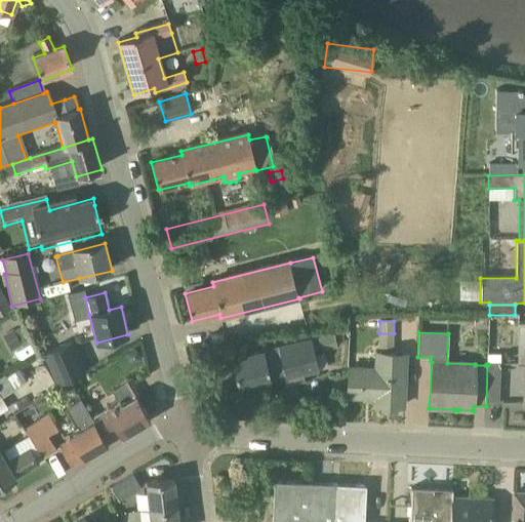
[(19,334),(4,344),(12,359),(29,350),(19,334)]
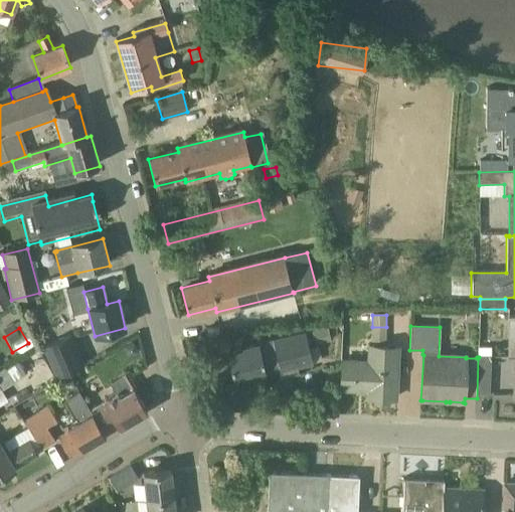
[(315,346),(331,342),(328,329),(312,332),(315,346)]
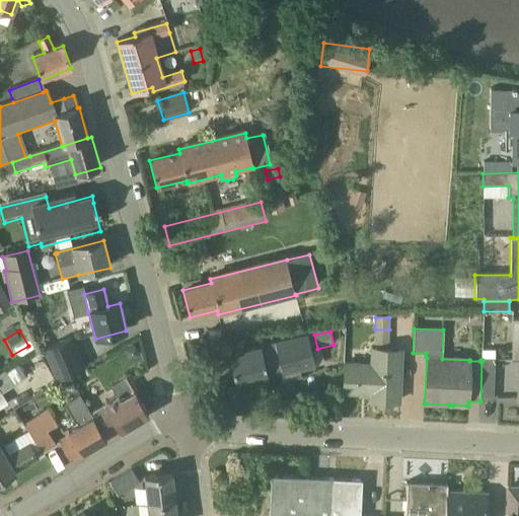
[(312,352),(308,337),(272,345),(272,347),(245,353),(245,355),(229,358),(235,384),(247,381),(248,383),(281,375),(282,383),(301,379),(300,371),(315,368),(315,367),(312,352)]
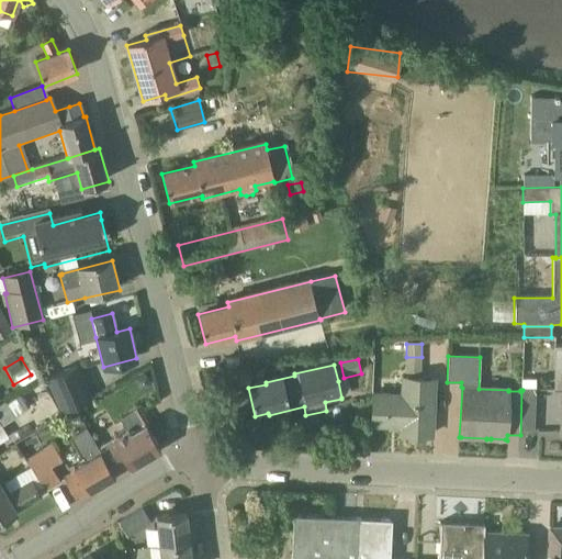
[(76,369),(46,383),(59,413),(89,399),(76,369)]
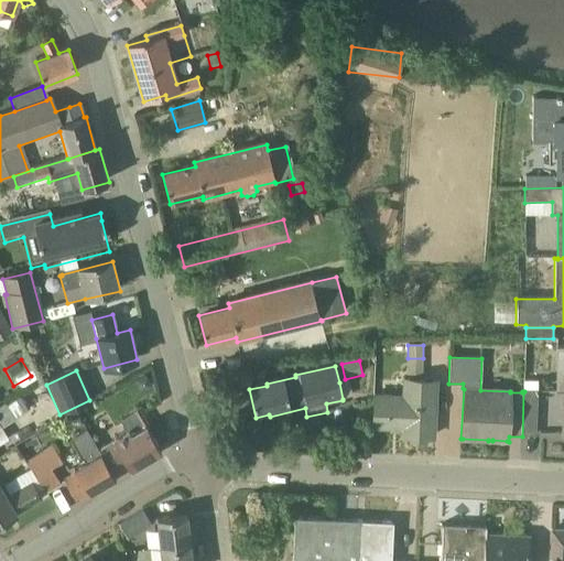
[(147,377),(136,381),(139,389),(144,390),(151,387),(147,377)]
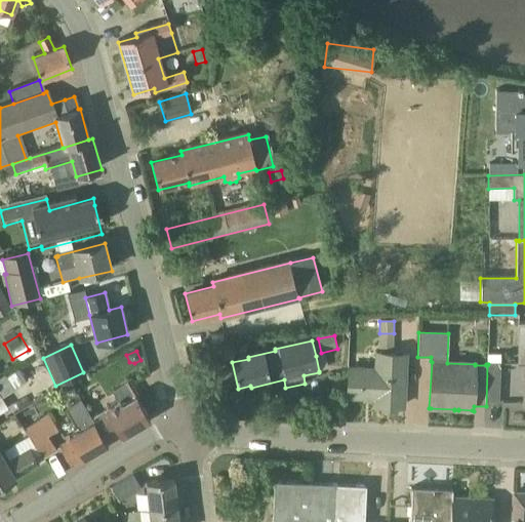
[(406,356),(376,355),(375,370),(349,369),(348,399),(374,400),(373,406),(404,407),(406,356)]
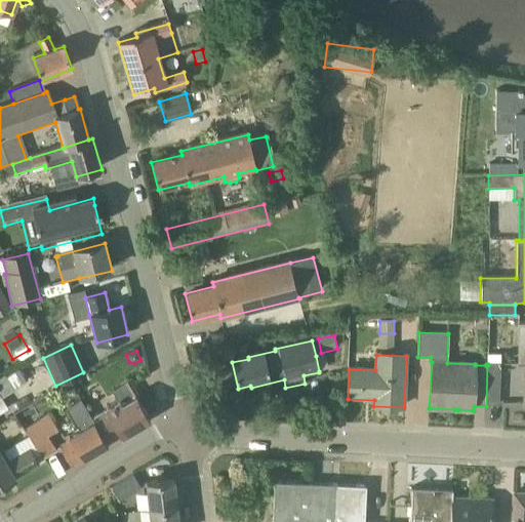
[(488,364),(500,364),(500,356),(488,356),(488,364)]
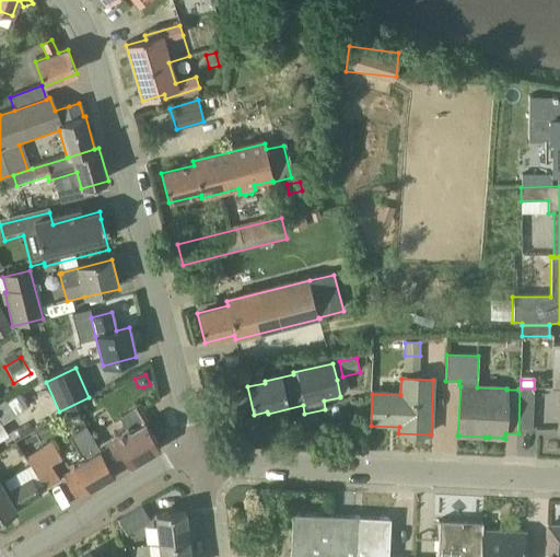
[(521,389),(520,390),(518,433),(532,434),(534,389),(521,389)]
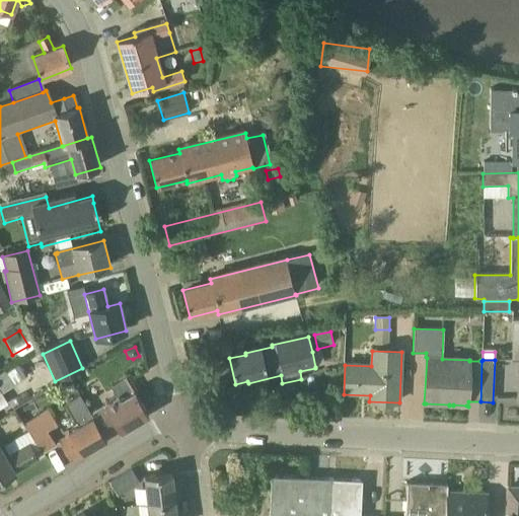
[(0,374),(0,395),(0,396),(15,387),(5,371),(0,374)]
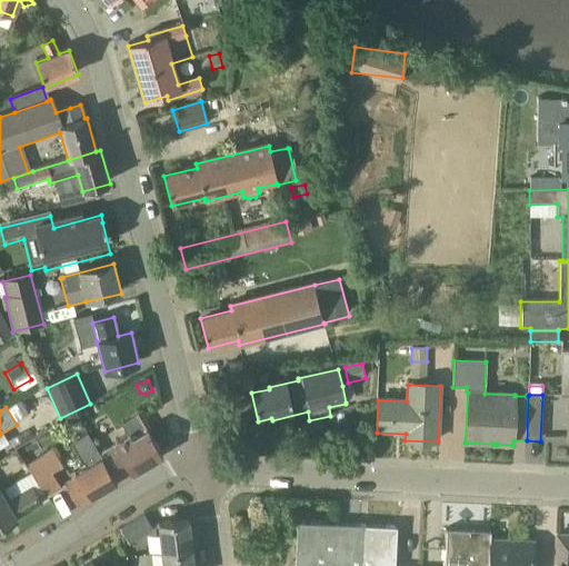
[(162,456),(147,430),(145,432),(136,417),(121,426),(128,437),(113,445),(115,447),(99,456),(100,459),(116,483),(131,474),(131,475),(162,456)]
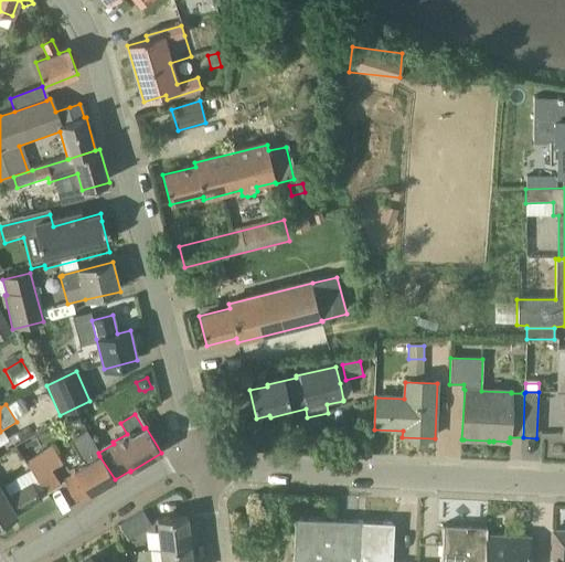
[(70,441),(84,465),(70,474),(72,478),(64,483),(76,502),(88,495),(88,496),(115,480),(115,479),(99,456),(98,453),(85,432),(70,441)]
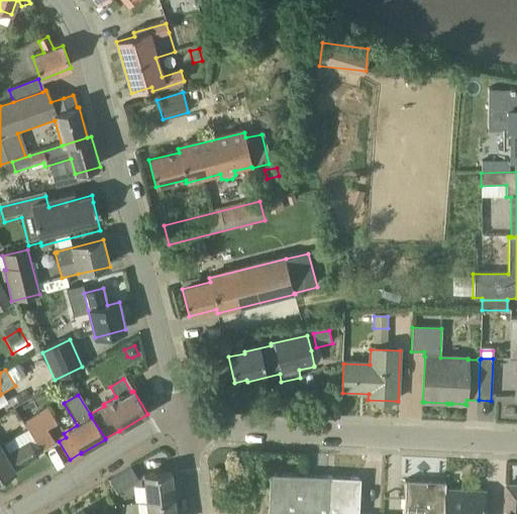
[(57,423),(47,409),(24,424),(42,453),(57,444),(46,429),(57,423)]
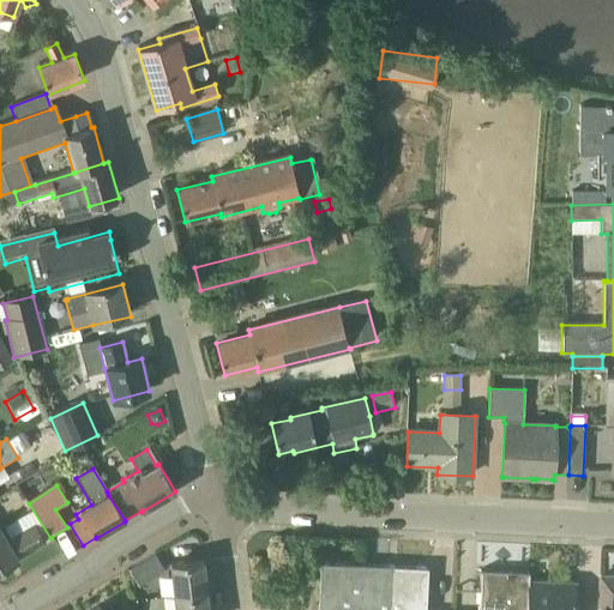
[(0,532),(0,568),(43,543),(34,526),(7,543),(0,532)]
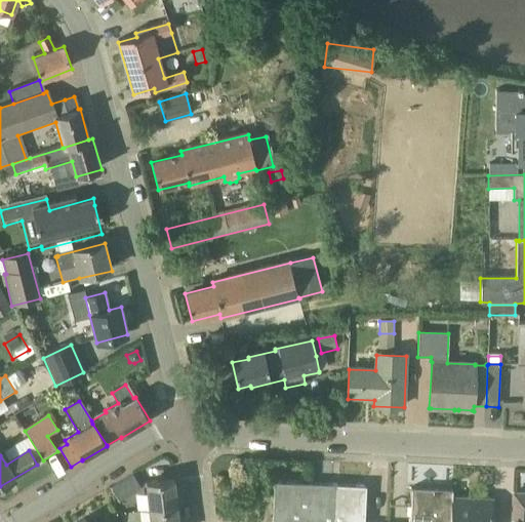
[(140,489),(133,477),(112,489),(120,503),(140,489)]
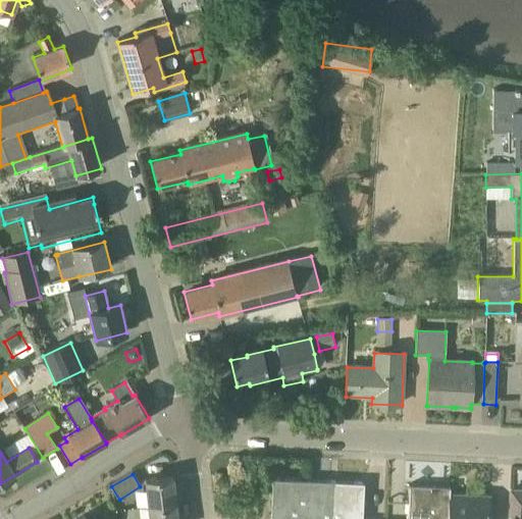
[(172,477),(145,480),(148,509),(175,506),(172,477)]
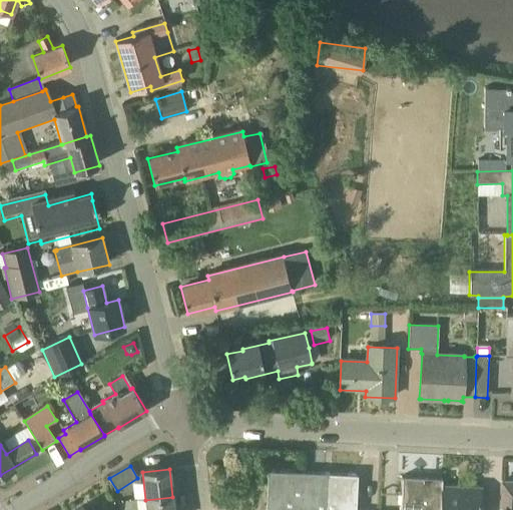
[(296,509),(299,474),(269,472),(267,509),(296,509)]
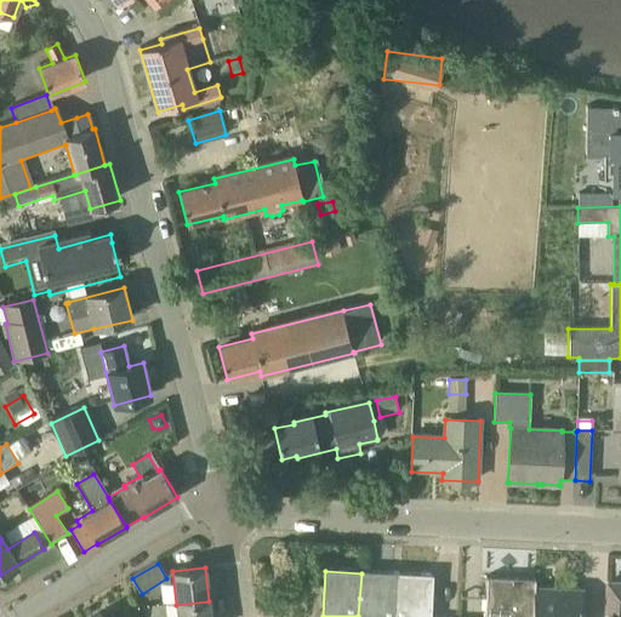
[(394,616),(397,575),(362,573),(358,616),(394,616)]
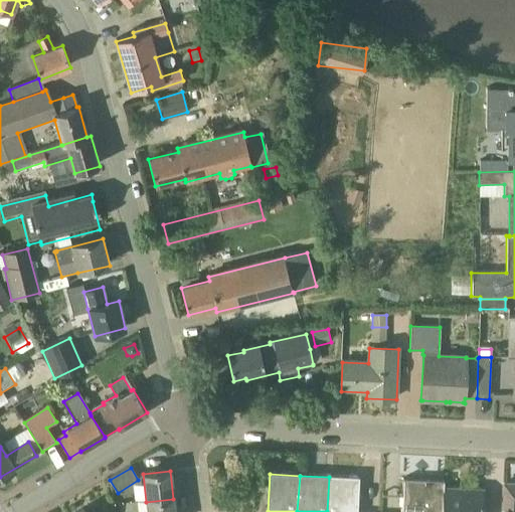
[(329,477),(327,511),(357,511),(358,479),(329,477)]
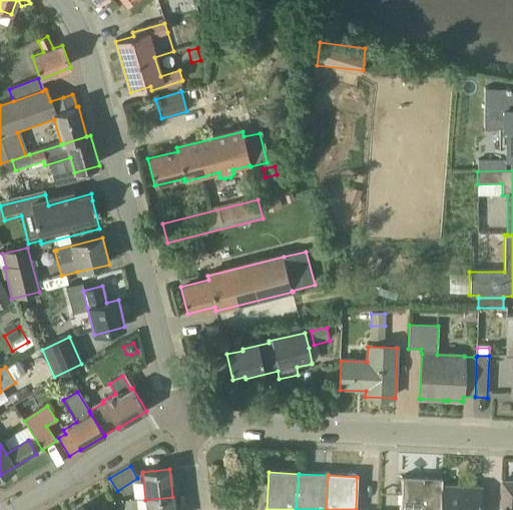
[(440,509),(442,489),(442,480),(441,480),(441,481),(403,479),(402,478),(401,494),(396,494),(395,495),(401,495),(401,497),(405,497),(405,503),(401,503),(400,509),(440,509)]
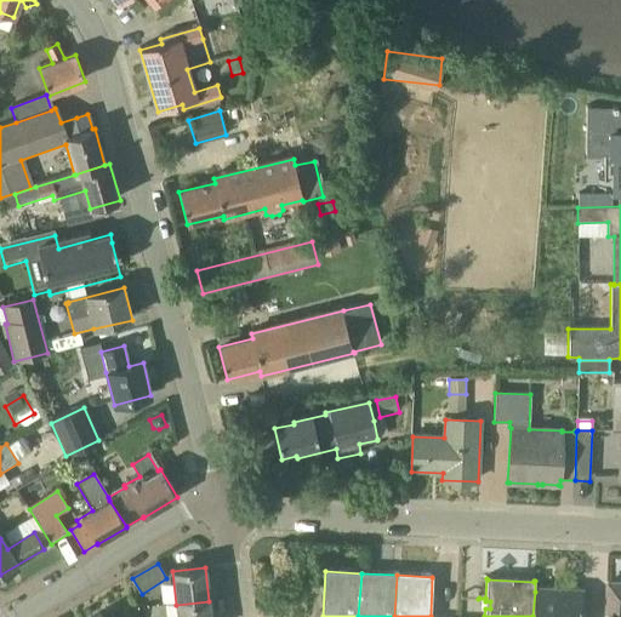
[(620,616),(620,584),(608,584),(605,616),(620,616)]
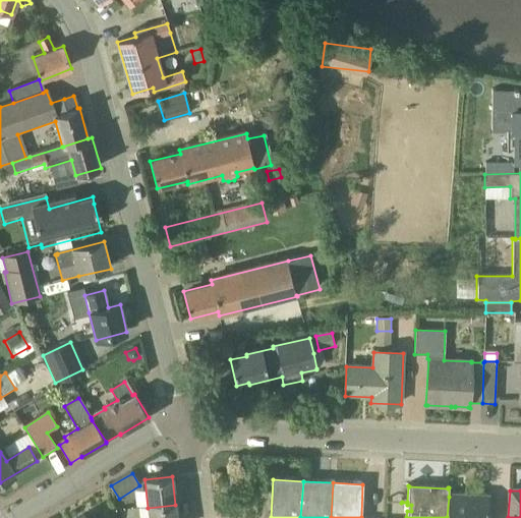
[(488,517),(489,511),(488,511),(488,498),(487,497),(487,498),(449,497),(447,517),(488,517)]
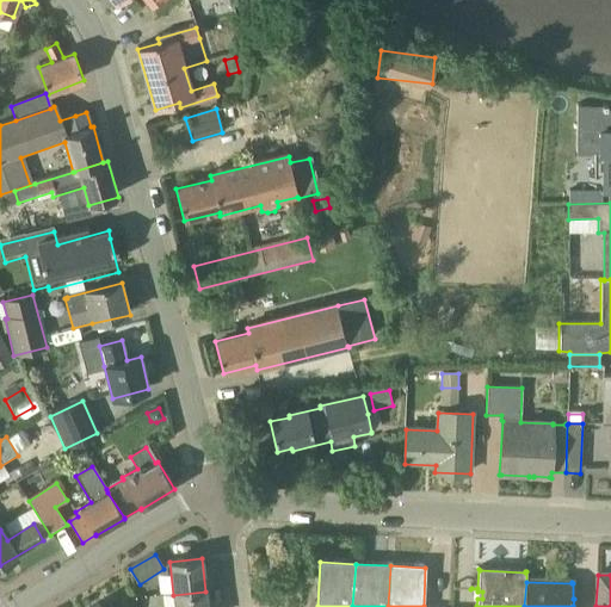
[(208,606),(205,592),(173,595),(174,606),(208,606)]
